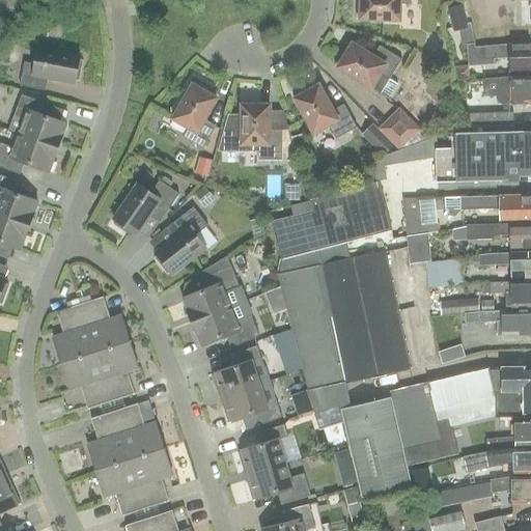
[(411,5),(411,0),(361,0),(361,1),(358,0),(357,20),(400,22),(400,4),(411,5)]
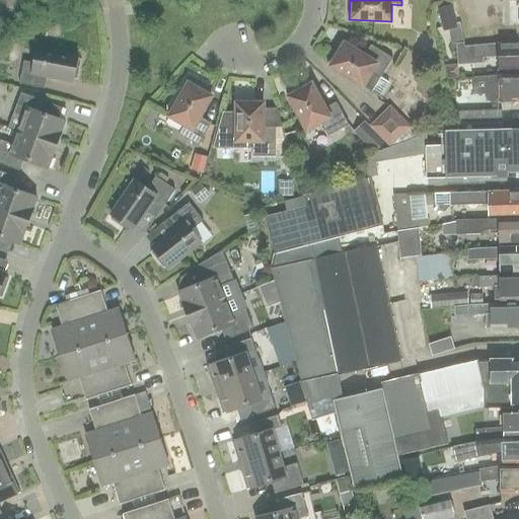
[(443,27),(458,23),(453,5),(438,9),(443,27)]
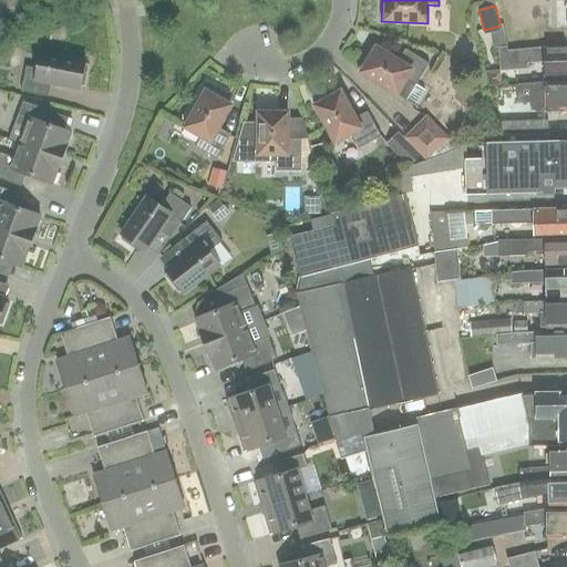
[(369,53),(358,71),(415,106),(425,91),(416,85),(430,64),(405,49),(399,61),(377,48),(377,49),(372,55),(369,53)]
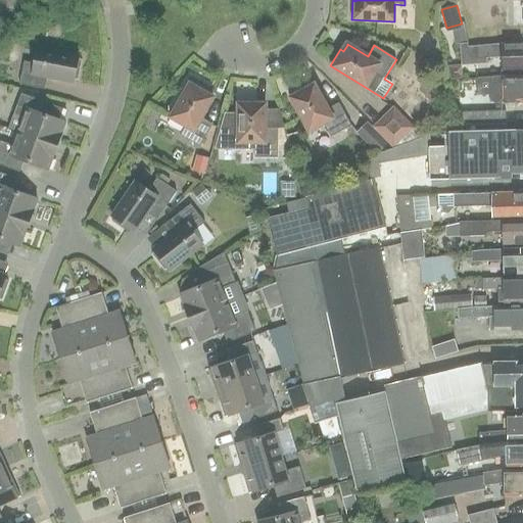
[(502,44),(468,47),(468,44),(460,44),(462,65),(487,63),(487,58),(503,57),(503,70),(522,70),(522,69),(522,45),(516,45),(516,44),(502,44)]
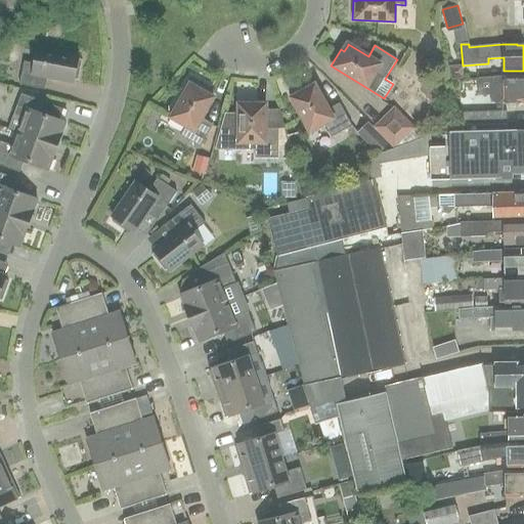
[(79,81),(83,60),(79,59),(80,56),(38,49),(35,63),(25,61),(20,85),(46,90),(48,78),(75,83),(75,80),(79,81)]
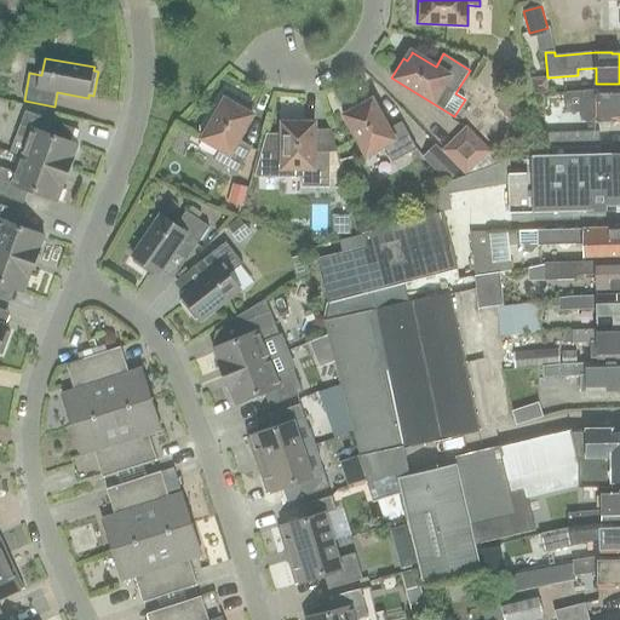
[(619,90),(585,91),(586,124),(619,121),(619,90)]
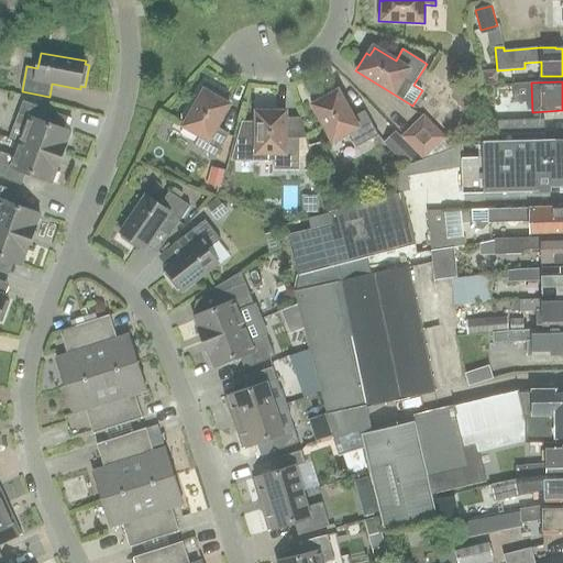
[(218,128),(230,106),(222,101),(224,97),(207,87),(184,128),(199,136),(194,145),(216,158),(230,134),(218,128)]
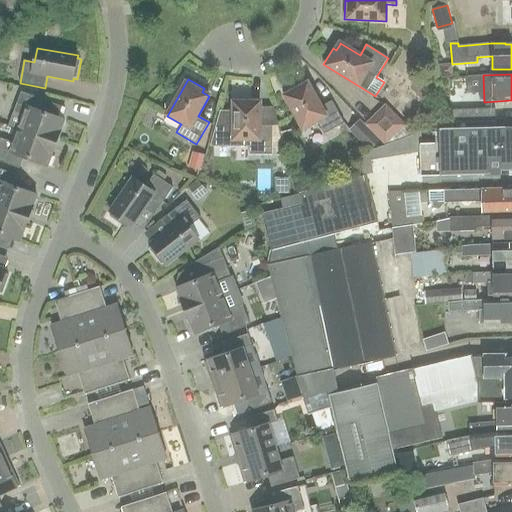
[(344,123),(332,101),(321,107),(308,83),(301,87),(299,84),(283,93),(303,129),(317,121),(324,134),(344,123)]
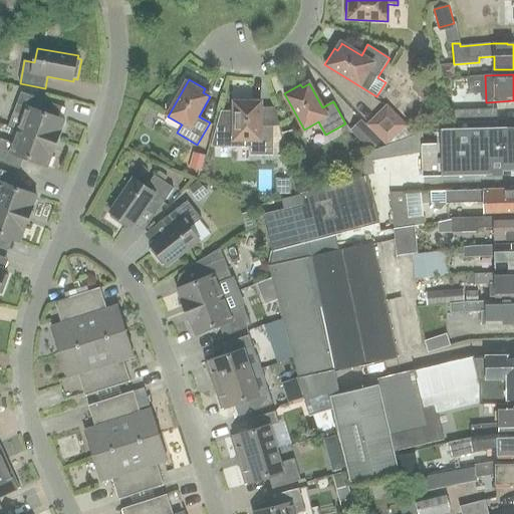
[(9,126),(18,130),(53,143),(55,137),(59,138),(65,120),(41,112),(45,101),(21,92),(9,126)]
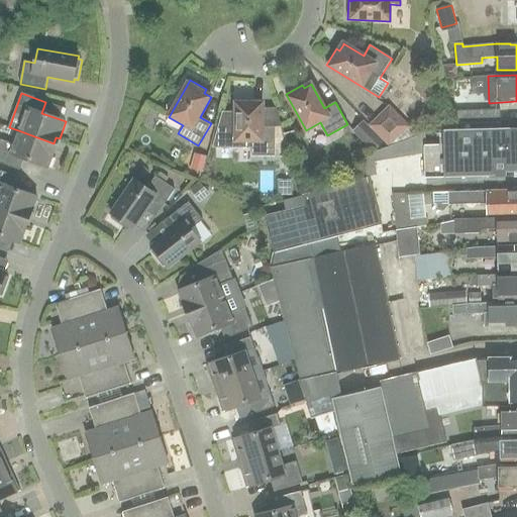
[(222,111),(213,147),(251,147),(251,156),(287,157),(280,126),(276,126),(263,126),(263,103),(262,103),(254,103),(254,100),(236,100),(235,111),(222,111)]
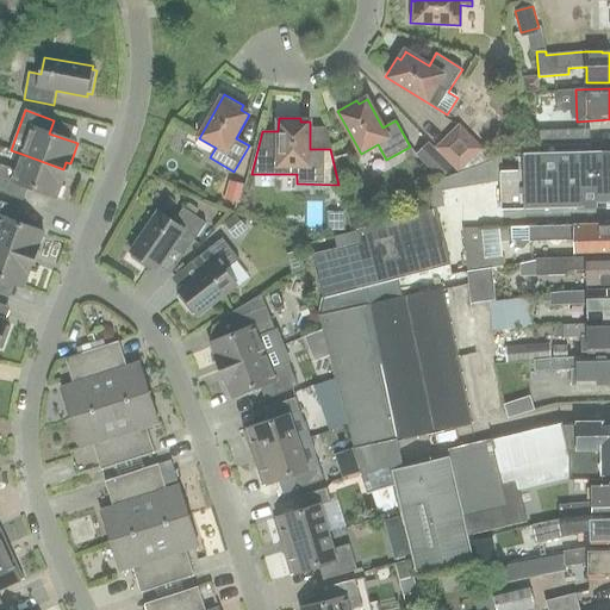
[(484,149),(460,124),(435,148),(453,167),(459,173),(484,149)]
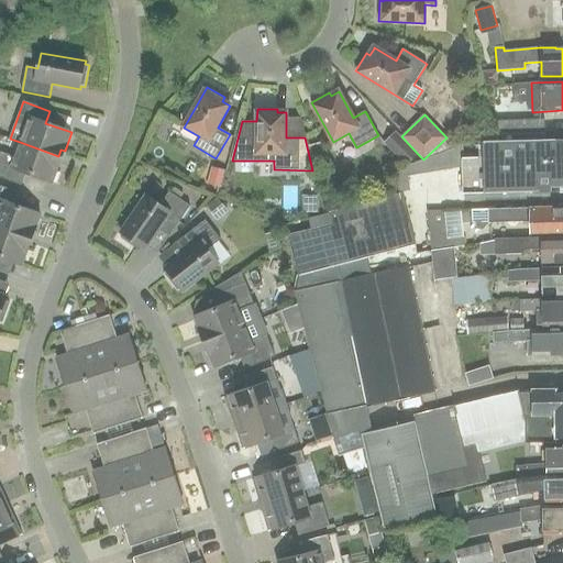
[(497,121),(498,135),(498,136),(539,135),(545,135),(545,120),(497,121)]
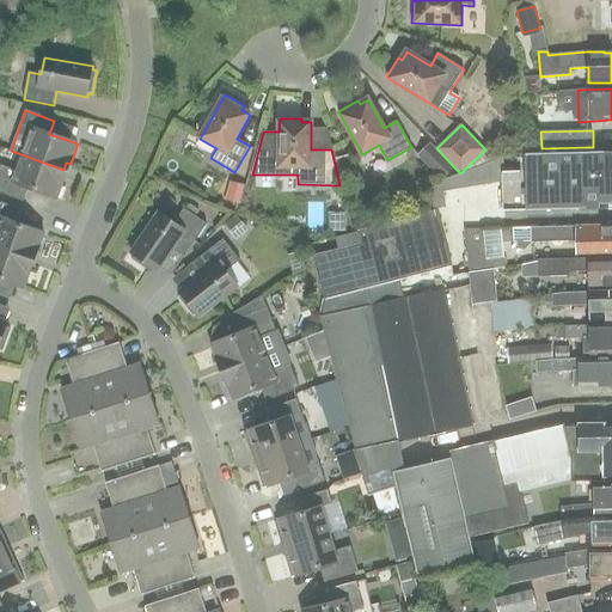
[(454,167),(436,148),(430,142),(417,157),(441,181),(454,167)]
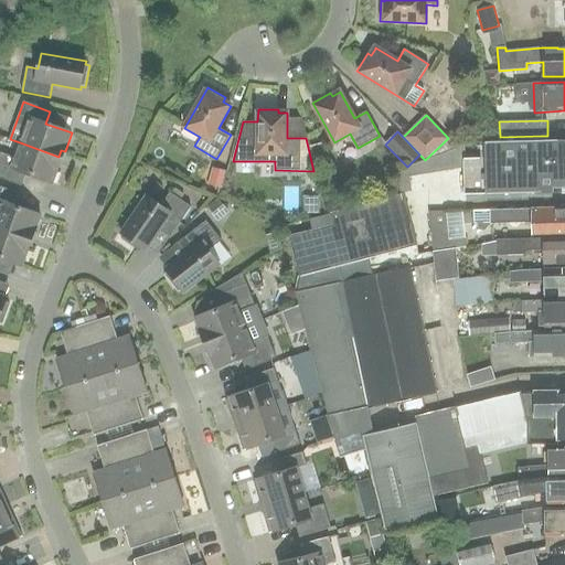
[(564,140),(541,141),(541,136),(500,137),(500,136),(499,136),(499,142),(486,144),(486,142),(484,142),(486,195),(487,195),(487,194),(534,193),(534,194),(561,194),(561,192),(564,192),(564,140)]
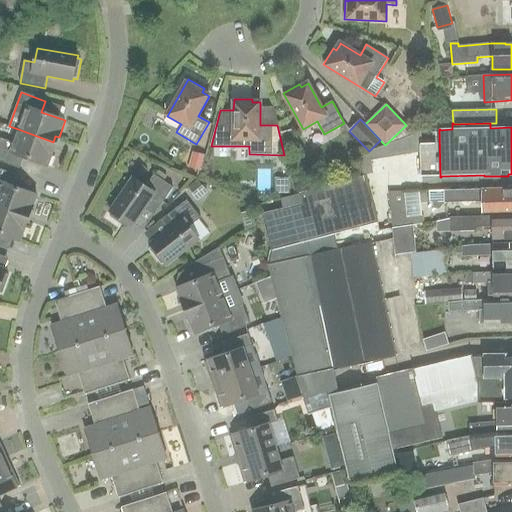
[(54,150),(50,149),(53,142),(18,129),(13,143),(0,137),(0,161),(20,169),(24,158),(48,167),(54,150)]
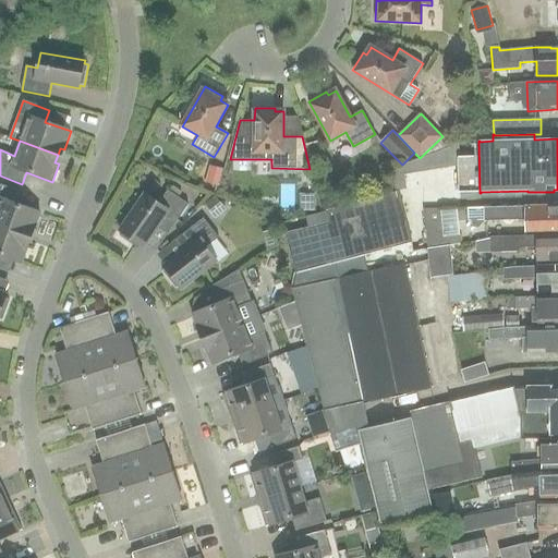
[(449,159),(459,158),(459,149),(449,149),(449,159)]
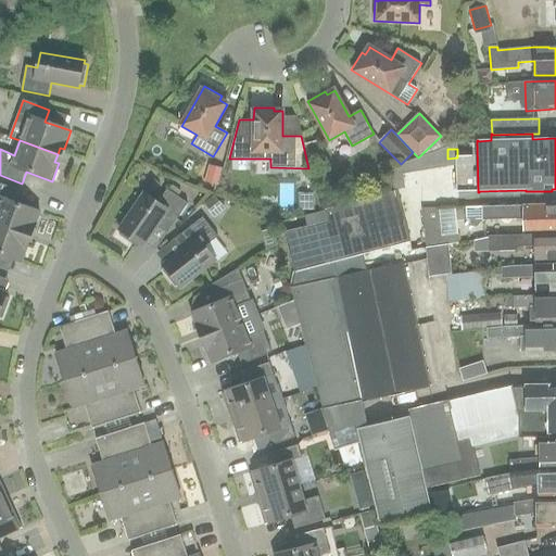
[(219,186),(224,169),(212,166),(207,182),(219,186)]
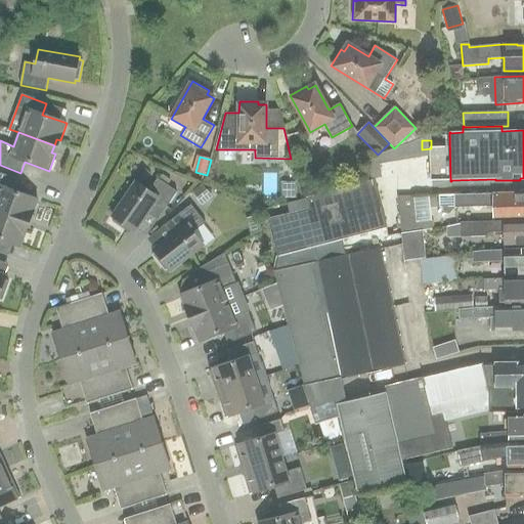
[(39,200),(13,190),(17,179),(0,173),(0,212),(26,222),(29,216),(32,217),(39,200)]
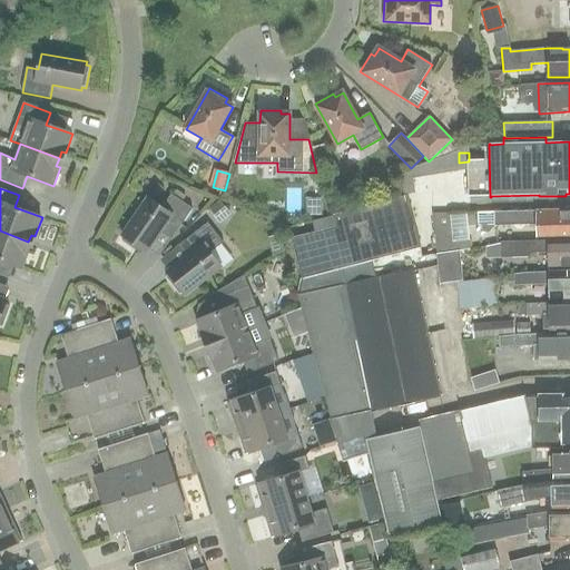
[(172,239),(193,208),(172,194),(163,208),(148,198),(123,236),(125,238),(123,242),(141,254),(144,251),(146,253),(160,232),(172,239)]
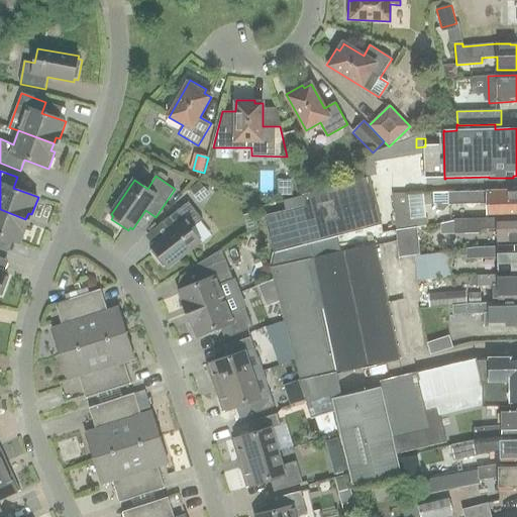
[(382,225),(372,189),(369,176),(302,194),(305,206),(265,216),(274,253),(310,245),(369,228),(382,225)]
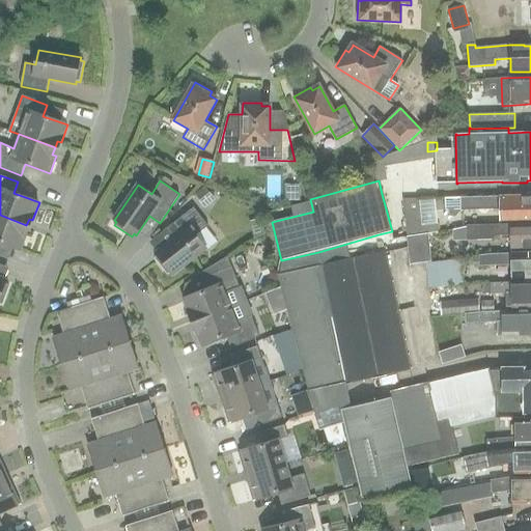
[(216,201),(205,189),(195,196),(205,210),(216,201)]
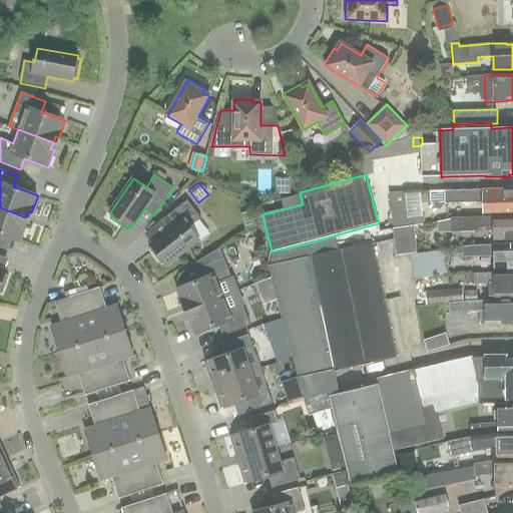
[(512,188),(446,191),(430,191),(431,202),(440,209),(446,203),(484,202),(484,213),(512,211),(512,188)]
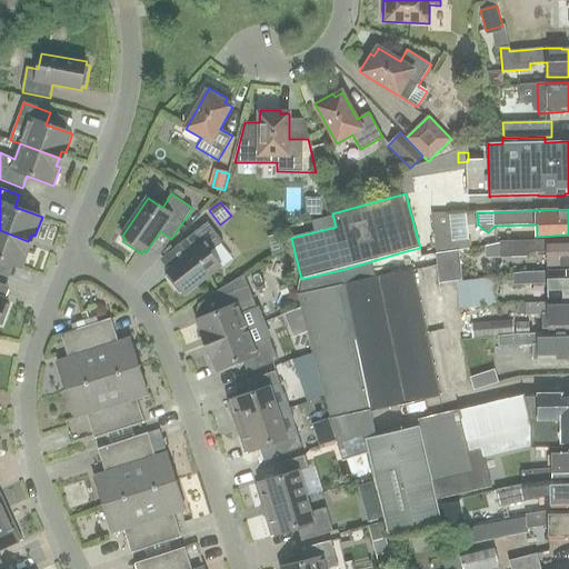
[(465,213),(431,215),(436,253),(437,253),(439,253),(459,250),(469,249),(465,213)]
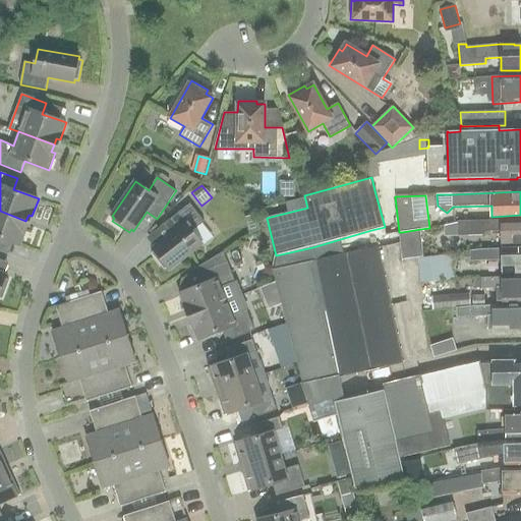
[(203,243),(193,231),(205,222),(190,204),(163,225),(171,235),(153,249),(155,251),(152,253),(165,270),(167,268),(169,270),(203,243)]
